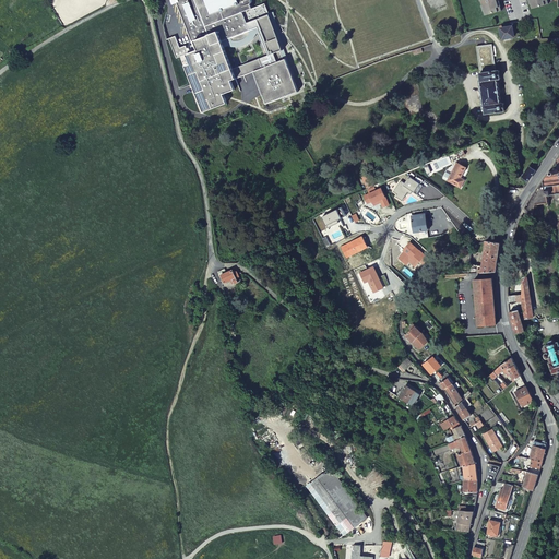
[(265,55),(240,63),(242,68),(236,70),(234,67),(229,68),(219,40),(241,32),(248,30),(240,11),(250,8),(248,2),(249,1),(250,0),(249,0),(182,0),(187,10),(197,7),(203,25),(189,31),(192,39),(182,43),(183,44),(179,46),(169,18),(159,21),(173,58),(176,57),(179,66),(182,64),(187,73),(195,71),(202,88),(193,92),(197,102),(206,98),(210,107),(224,102),(221,93),(233,88),(229,79),(251,71),(263,104),(296,91),(283,58),(270,63),(265,55)]
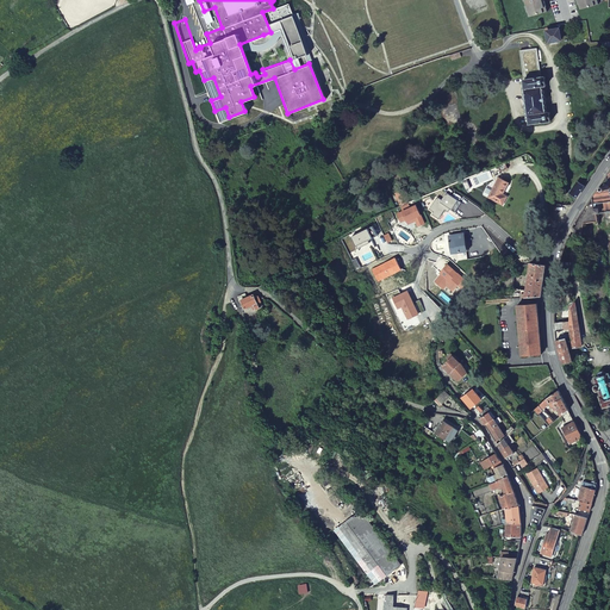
[(541,0),(522,0),(522,1),(523,1),(524,7),(523,7),(524,13),(526,12),(527,17),(545,12),(541,0)]
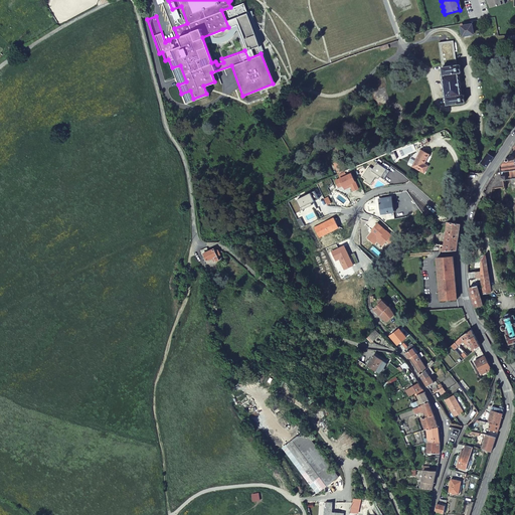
[(458,23),(461,37),(472,34),(472,32),(470,24),(464,25),(464,22),(458,23)]
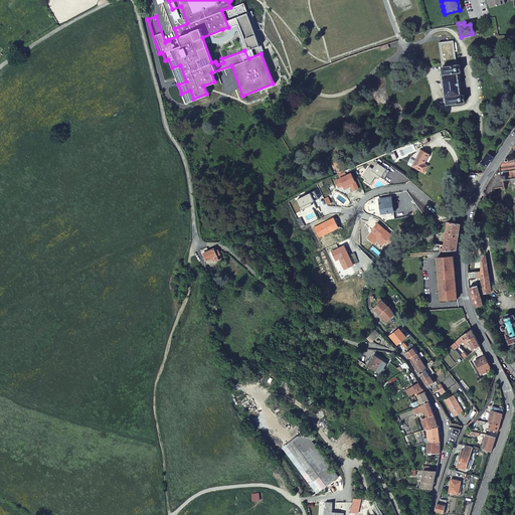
[(440,43),(439,40),(437,40),(442,67),(456,65),(453,41),(440,43)]
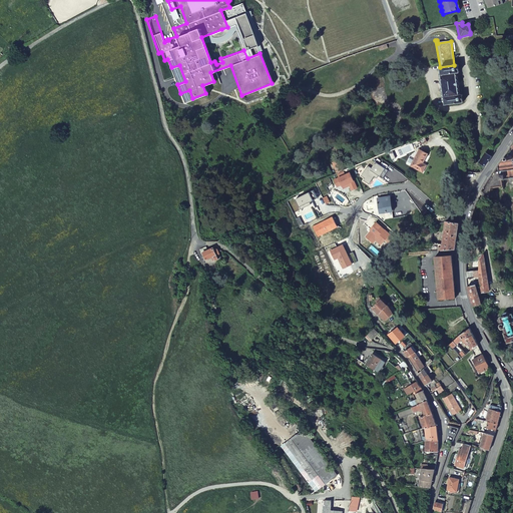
[(454,65),(440,67),(441,73),(439,74),(443,97),(445,97),(445,104),(463,101),(462,94),(460,94),(457,72),(459,72),(457,64),(454,65)]
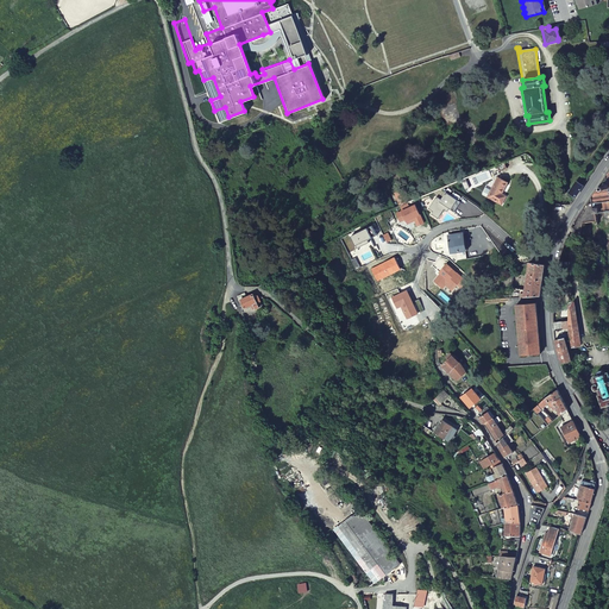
[(495,165),(498,171),(506,169),(503,162),(495,165)]
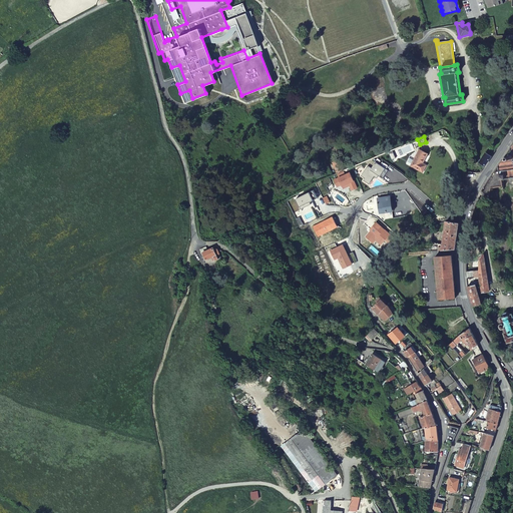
[(490,188),(492,206),(502,205),(504,218),(510,218),(512,245),(512,143),(511,147),(511,157),(503,159),(498,166),(500,179),(501,179),(502,187),(490,188)]
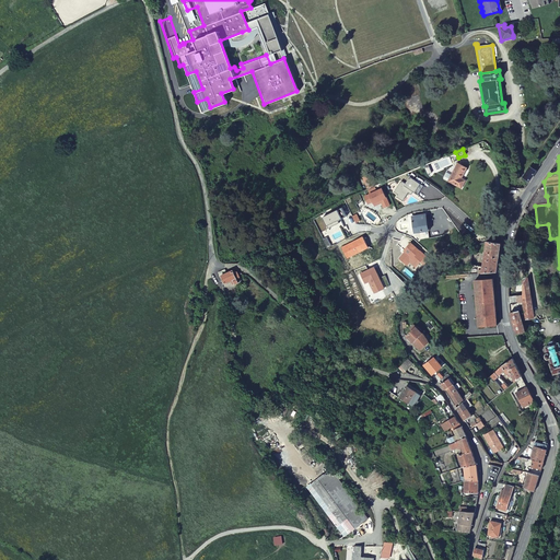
[(462,176),(466,168),(457,164),(452,175),(448,182),(447,182),(461,189),(466,178),(462,176)]
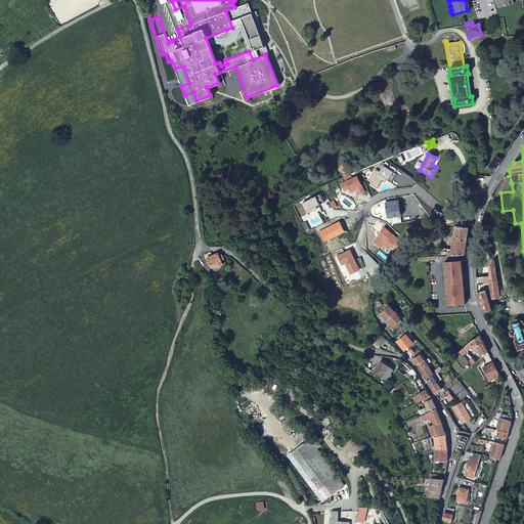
[(489,165),(495,169),(501,159),(495,156),(489,165)]
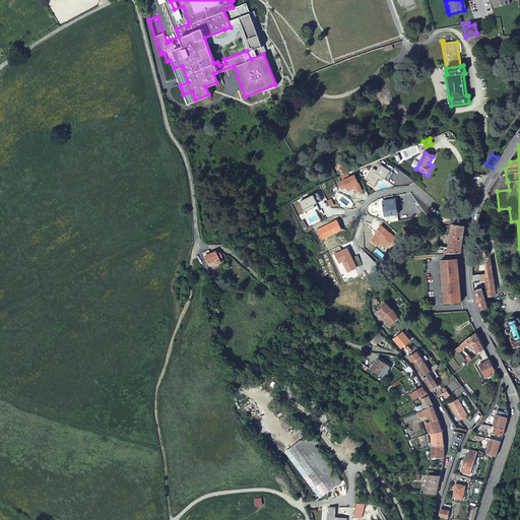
[(343,176),(347,175),(342,164),(336,167),(340,178),(343,176)]
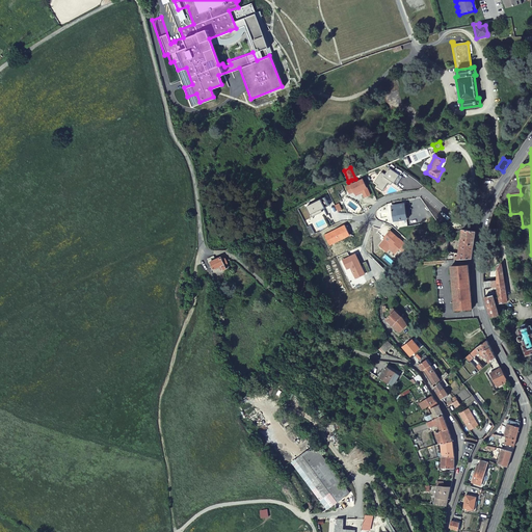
[(381,173),(374,183),(378,185),(377,188),(382,191),(388,184),(390,185),(392,182),(393,183),(397,185),(402,177),(390,168),(386,175),(381,173)]
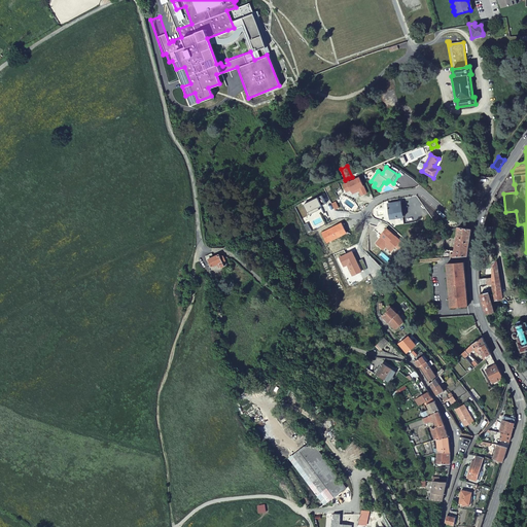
[(360,178),(344,185),(347,192),(351,190),(353,195),(359,191),(361,197),(367,194),(360,178)]
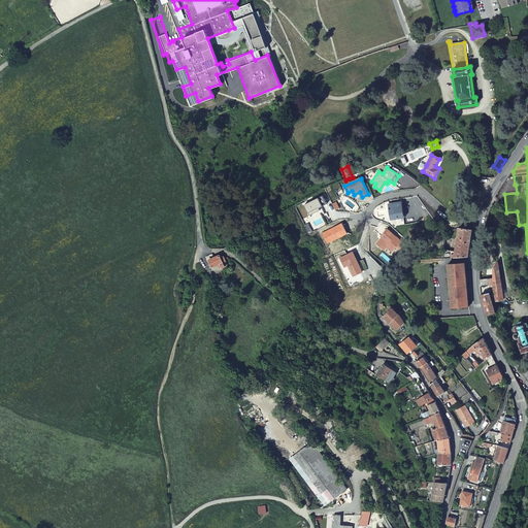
[(323,195),(304,204),(308,212),(314,210),(315,212),(321,209),(320,207),(327,204),(323,195)]
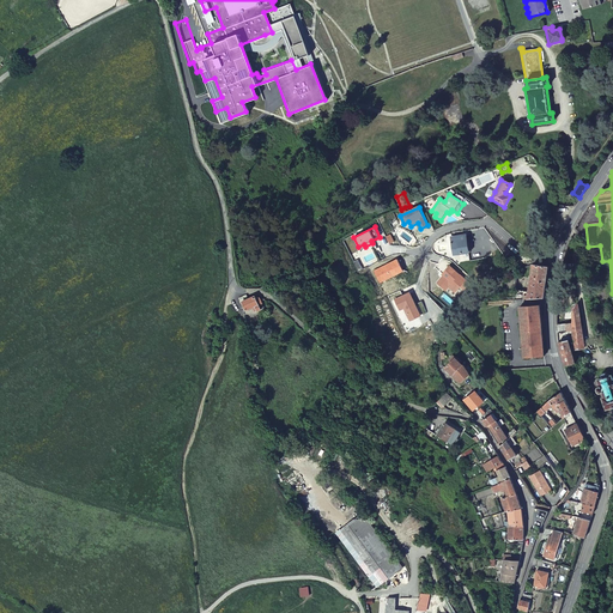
[(455,255),(468,253),(467,236),(453,238),(455,255)]
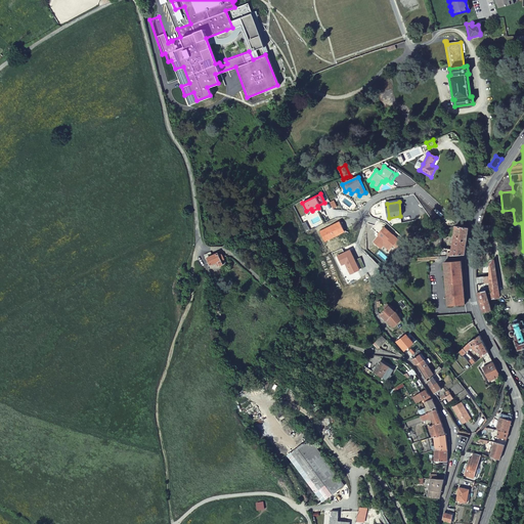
[(342,225),(321,234),(324,241),(328,238),(330,243),(346,235),(342,225)]
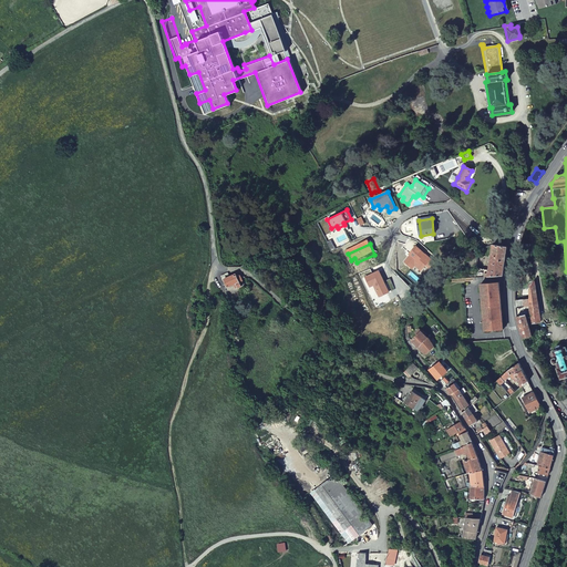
[(508,246),(493,245),(491,258),(506,260),(508,246)]
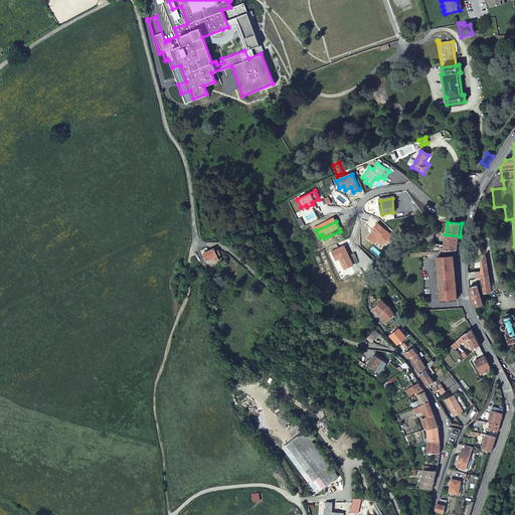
[(394,238),(377,223),(371,230),(372,231),(373,232),(371,234),(370,233),(366,237),(373,244),(376,240),(381,245),(386,240),(389,243),(394,238)]
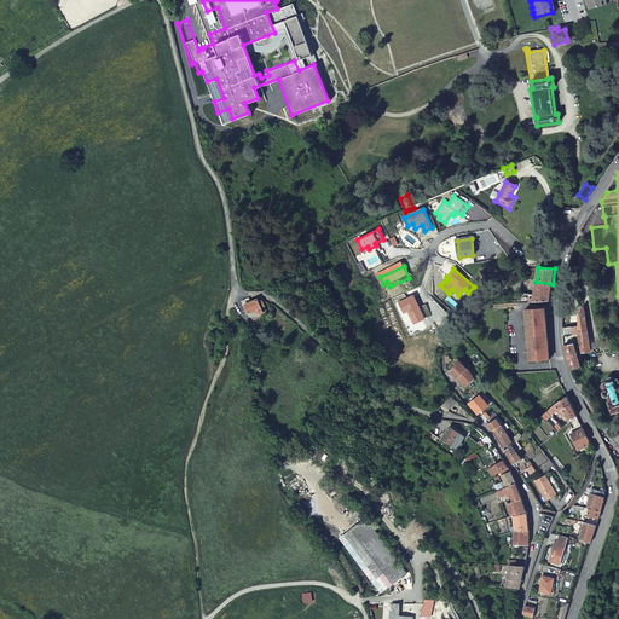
[(536,282),(536,287),(534,296),(533,301),(550,301),(553,284),(536,282)]
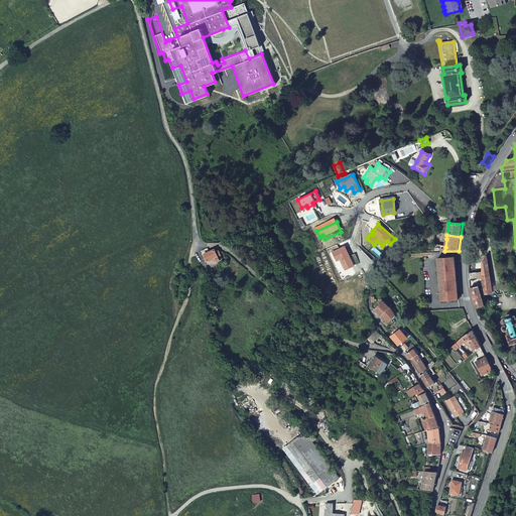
[(353,266),(345,246),(332,252),(336,261),(340,259),(345,269),(353,266)]
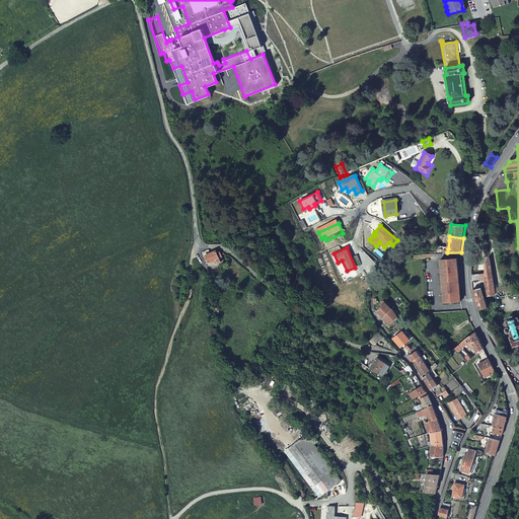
[(215,264),(221,262),(216,249),(204,255),(207,263),(213,260),(215,264)]
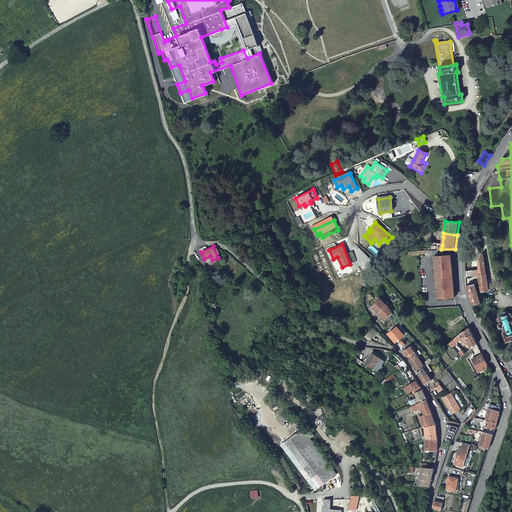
[(480,291),(480,292),(489,290),(484,253),(482,253),(478,260),(478,269),(480,291)]
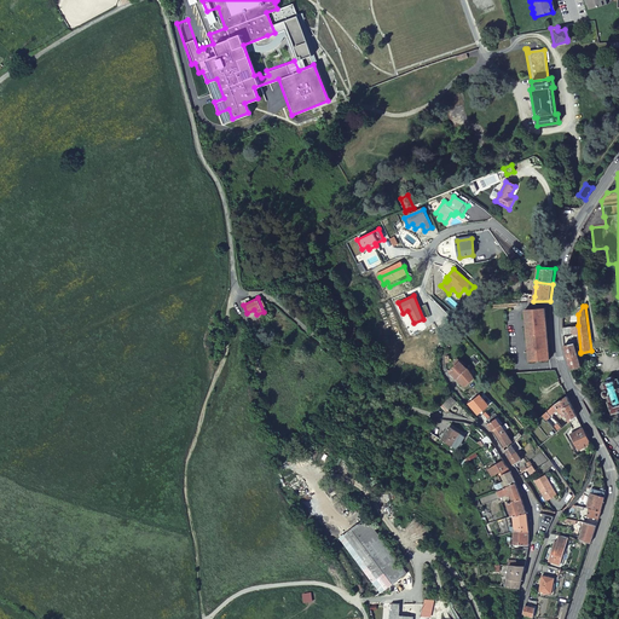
[(530,360),(549,359),(545,307),(525,310),(530,360)]
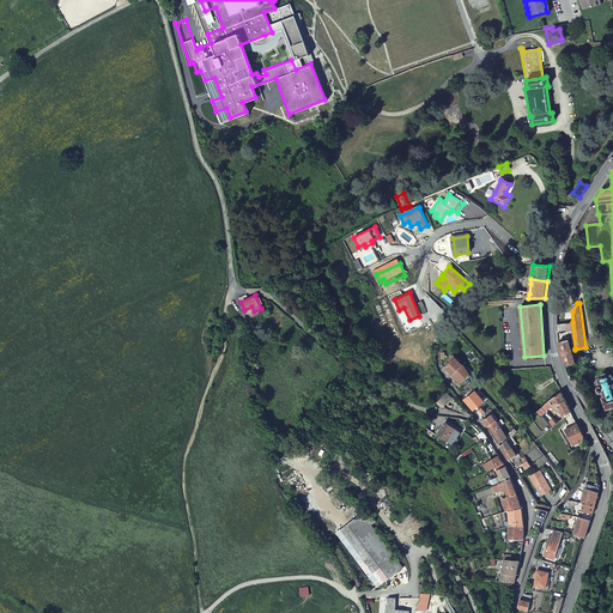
[(565,365),(566,365),(575,363),(570,339),(558,341),(565,365)]
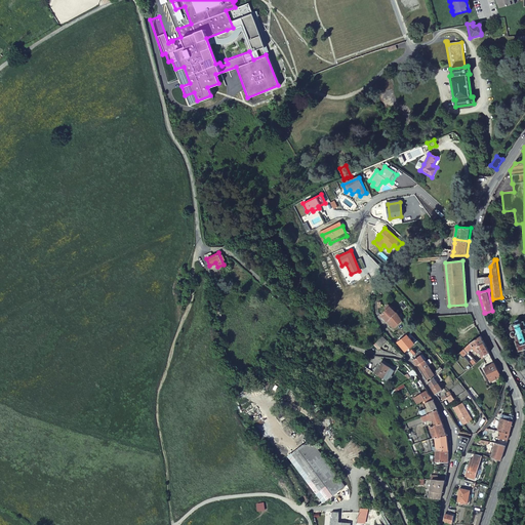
[(392,328),(401,321),(402,320),(400,318),(398,315),(388,304),(384,308),(386,311),(380,315),(386,320),(389,318),(390,319),(388,322),(392,328)]
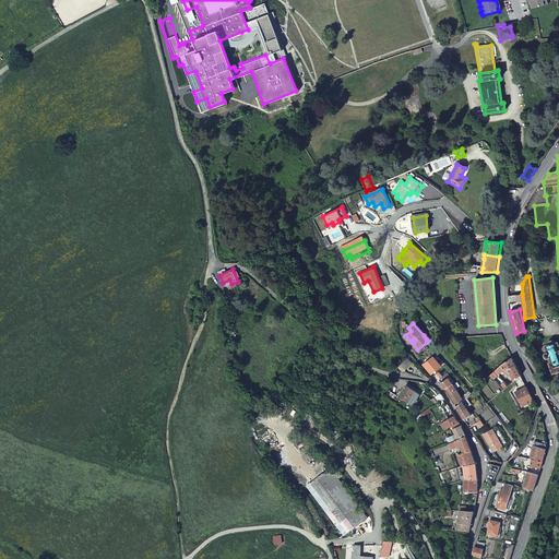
[(549,363),(552,372),(558,370),(558,343),(557,343),(556,342),(554,340),(549,341),(548,344),(548,346),(546,346),(548,353),(546,353),(545,355),(546,358),(547,358),(549,357),(550,361),(549,363)]
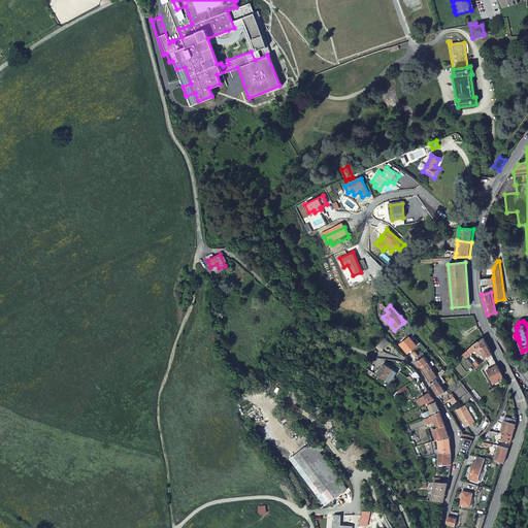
[(413,334),(407,338),(413,344),(415,343),(414,341),(416,340),(417,339),(413,334)]
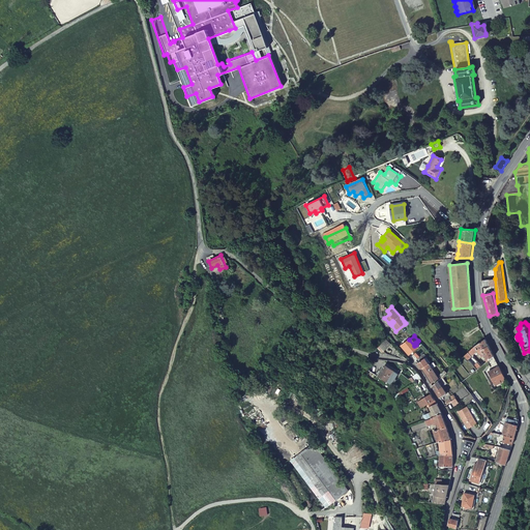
[(477,371),(482,366),(483,365),(478,359),(477,360),(476,359),(476,358),(474,355),(477,353),(481,358),(484,356),(488,361),(495,357),(486,339),(475,346),(465,355),(477,371)]
